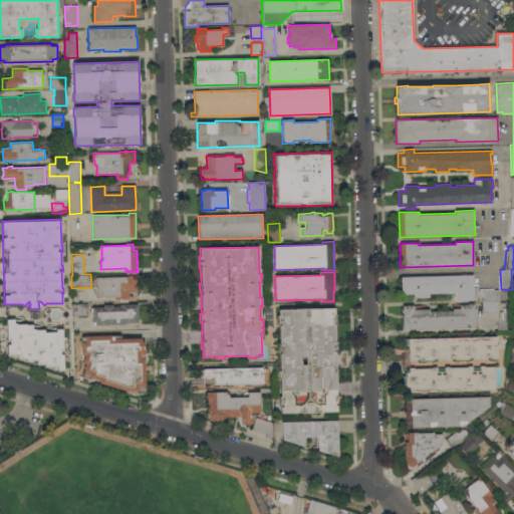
[(474,294),(474,299),(456,300),(454,297),(454,292),(429,293),(429,297),(417,297),(417,296),(416,296),(415,295),(414,294),(402,294),(401,277),(473,274),(473,287),(477,287),(477,294),(474,294)]
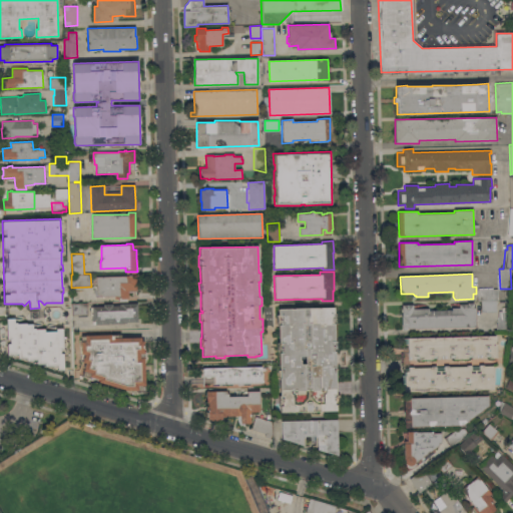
[(128,290),(128,299),(126,299),(126,301),(118,301),(118,299),(114,299),(114,296),(100,297),(100,295),(97,295),(97,285),(96,285),(96,277),(126,276),(126,275),(128,275),(131,275),(136,275),(136,290),(128,290)]
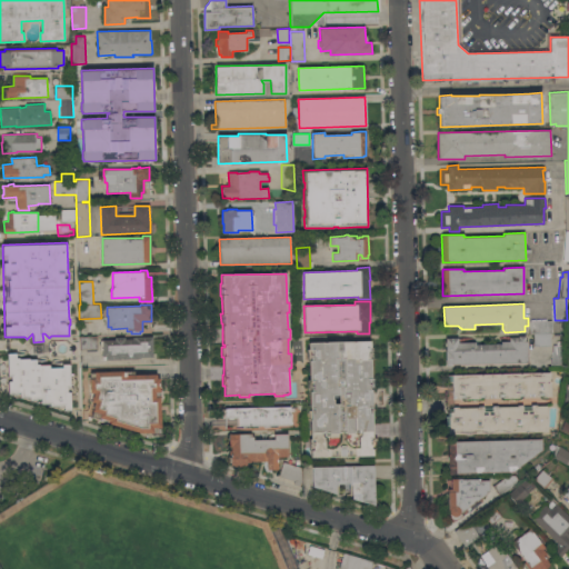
[(550,332),(550,346),(535,346),(533,333),(530,333),(530,321),(552,320),(552,332),(550,332)]
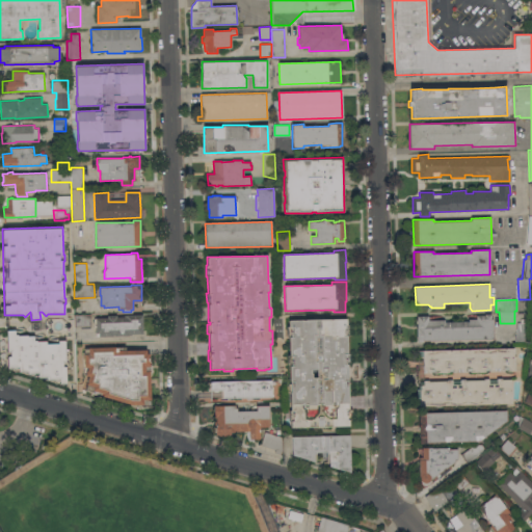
[(75,327),(74,314),(90,314),(90,326),(75,327)]
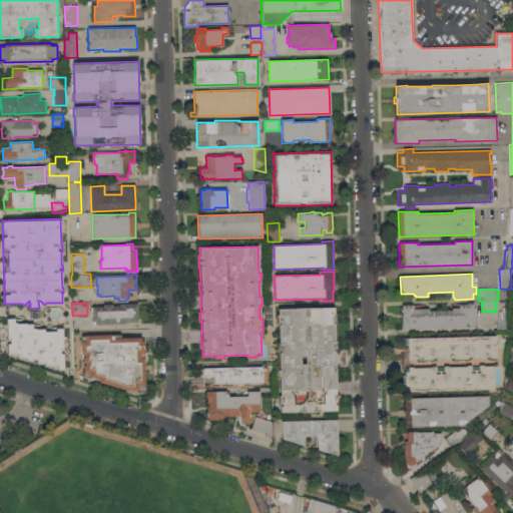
[(407,329),(402,330),(402,316),(402,305),(413,305),(413,309),(429,308),(429,311),(451,310),(451,308),(459,308),(459,305),(467,304),(467,303),(474,303),(474,308),(475,308),(476,327),(407,329)]
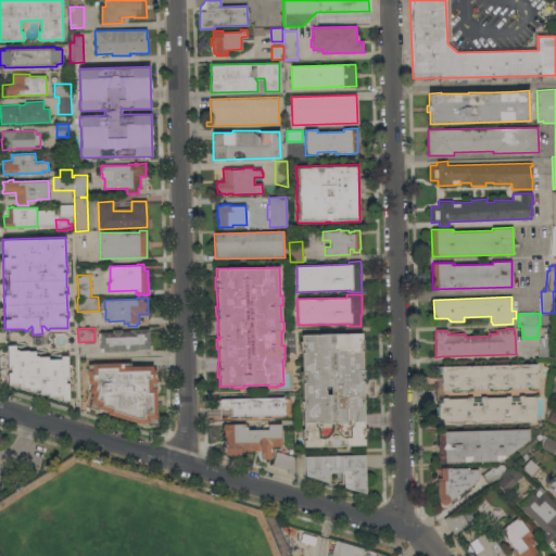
[(149,337),(149,349),(134,349),(135,351),(119,351),(119,350),(117,350),(117,352),(103,352),(100,352),(100,342),(99,342),(98,332),(112,332),(112,330),(122,330),(122,332),(130,332),(129,329),(149,329),(149,337)]
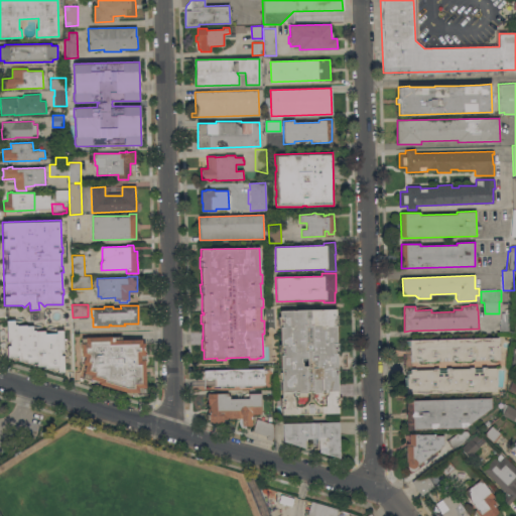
[(339,407),(339,413),(317,413),(317,415),(313,415),(313,413),(308,413),(308,415),(304,415),(304,413),(282,414),(282,408),(280,408),(280,398),(282,398),(282,380),(279,380),(279,372),(281,372),(281,355),(283,355),(283,353),(279,353),(279,344),(281,344),(280,327),(278,327),(278,316),(280,316),(280,310),(336,309),(337,314),(338,314),(338,325),(337,325),(337,343),(339,343),(339,351),(336,351),(336,353),(337,353),(338,371),(339,371),(340,378),(338,378),(338,390),(339,390),(339,396),(340,396),(340,406),(339,407)]
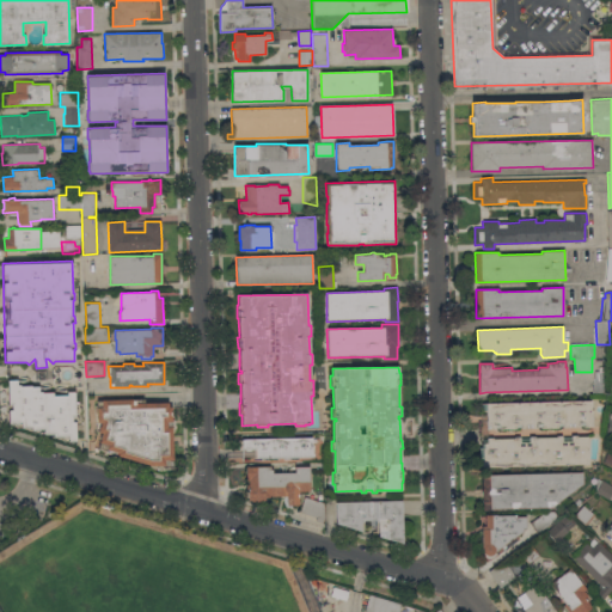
[(611,387),(611,386),(606,386),(605,396),(592,395),(594,371),(598,371),(598,367),(604,367),(604,371),(607,371),(607,377),(611,378),(611,387)]
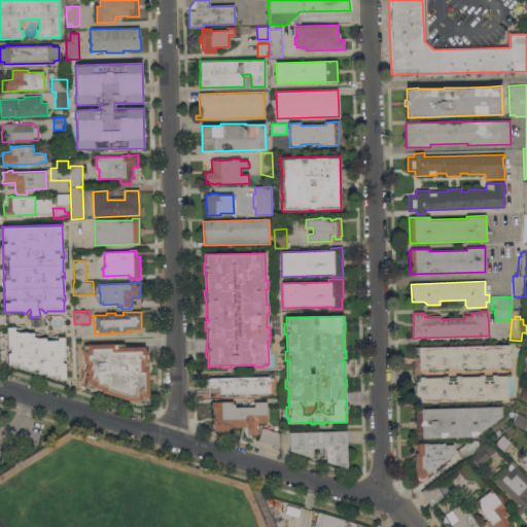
[(60,379),(60,374),(55,374),(55,376),(46,377),(46,373),(33,374),(33,371),(27,371),(27,367),(13,367),(13,364),(7,364),(6,326),(14,325),(14,330),(16,330),(16,331),(27,331),(33,331),(33,337),(36,337),(36,338),(45,337),(45,340),(58,339),(58,337),(64,337),(65,357),(62,357),(62,362),(65,362),(66,379),(60,379)]
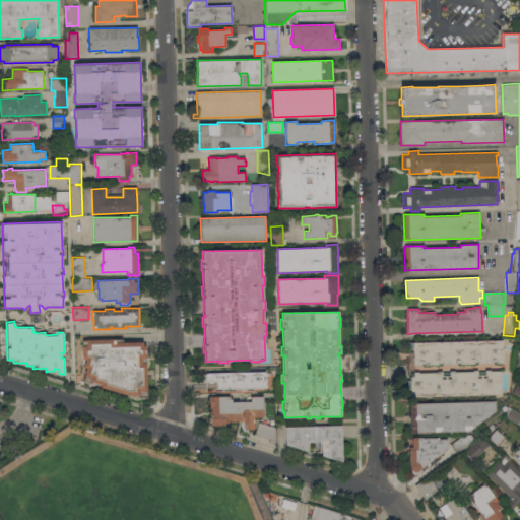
[(146,366),(147,397),(139,397),(138,398),(128,395),(129,395),(102,387),(89,384),(90,382),(83,381),(85,376),(84,375),(86,367),(83,367),(85,359),(82,358),(81,345),(86,344),(86,338),(112,338),(112,341),(143,341),(143,344),(145,344),(146,352),(147,352),(147,366),(146,366)]
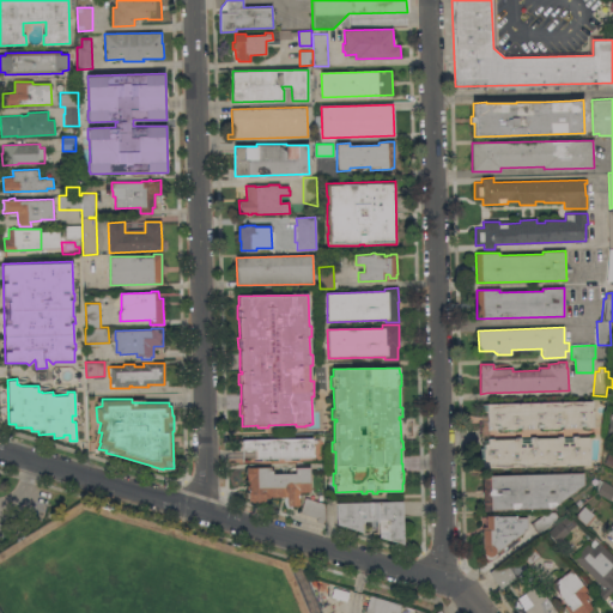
[(593,411),(593,426),(584,426),(581,426),(563,428),(563,426),(559,426),(559,428),(542,428),(539,428),(539,429),(521,429),(521,428),(516,428),(516,429),(499,429),(499,428),(496,429),(496,430),(487,430),(487,411),(483,411),(483,404),(593,401),(593,408),(594,408),(594,411),(593,411)]
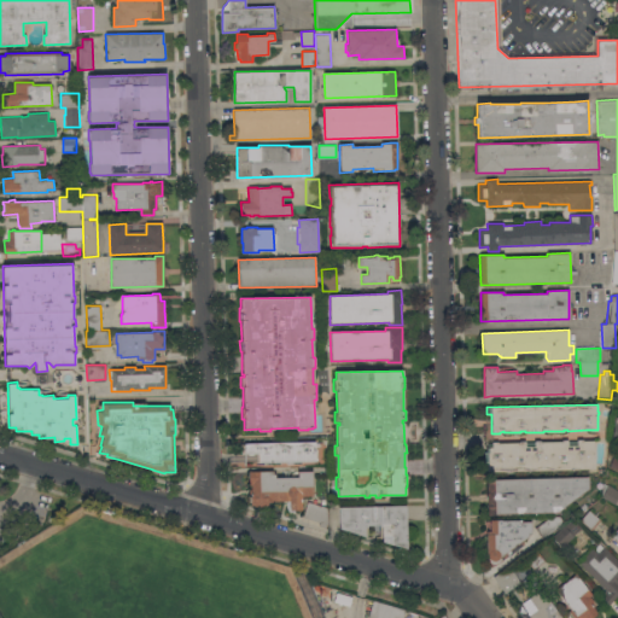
[(594,456),(594,468),(488,471),(487,452),(488,452),(488,443),(491,443),(491,442),(497,442),(497,443),(519,442),(519,441),(525,441),(525,442),(534,442),(534,441),(540,441),(540,442),(561,441),(561,439),(567,439),(567,441),(576,441),(576,439),(582,439),(582,441),(593,441),(594,449),(595,456),(594,456)]
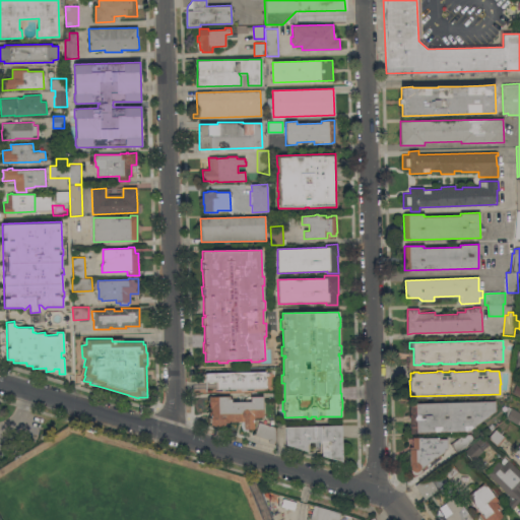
[(246,388),(247,390),(243,390),(243,388),(217,389),(217,381),(214,381),(212,382),(209,382),(208,381),(205,381),(205,373),(265,371),(265,377),(267,377),(267,388),(246,388)]
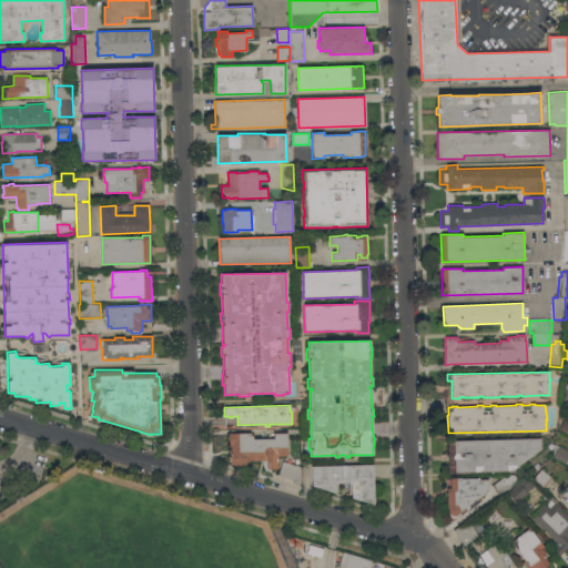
[(287,455),(277,455),(277,468),(266,468),(266,460),(246,460),(246,465),(233,465),(233,464),(231,464),(231,445),(229,445),(229,433),(251,433),(251,435),(253,435),(253,438),(274,438),(274,433),(287,433),(287,455)]
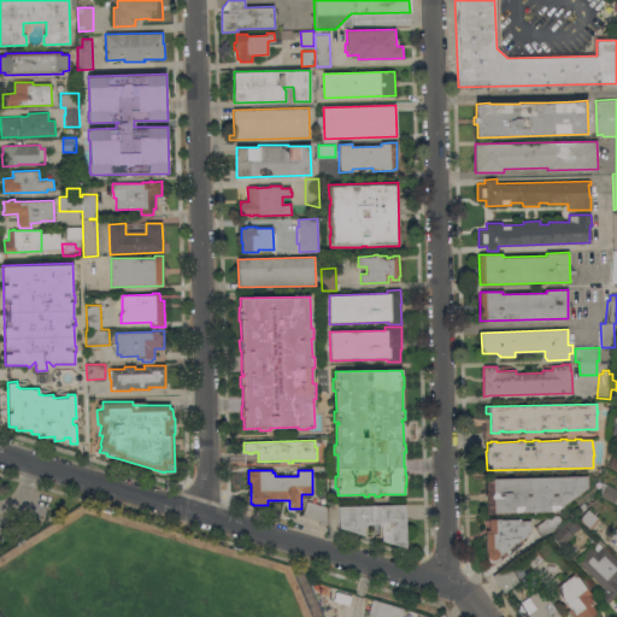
[(563,506),(563,507),(560,507),(556,511),(486,512),(486,479),(587,475),(587,488),(563,506)]
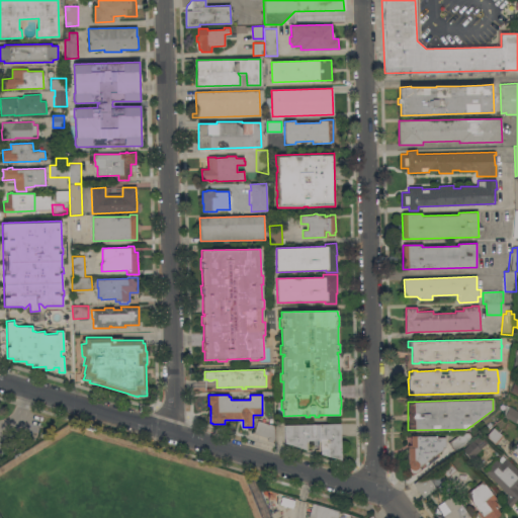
[(517,417),(515,422),(506,416),(505,416),(507,405),(509,407),(510,406),(517,411),(517,417)]
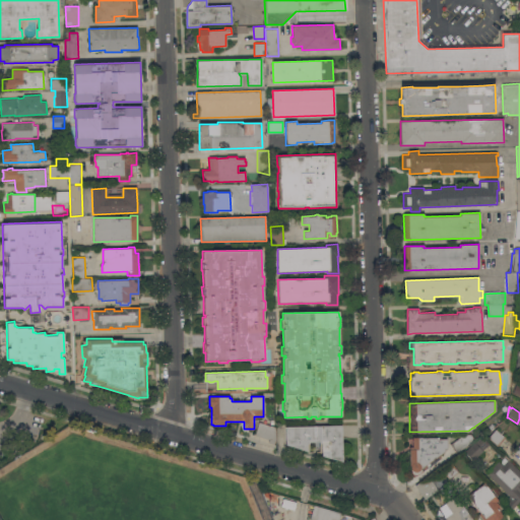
[(274,444),(268,442),(269,440),(255,435),(259,421),(275,427),(276,438),(274,444)]
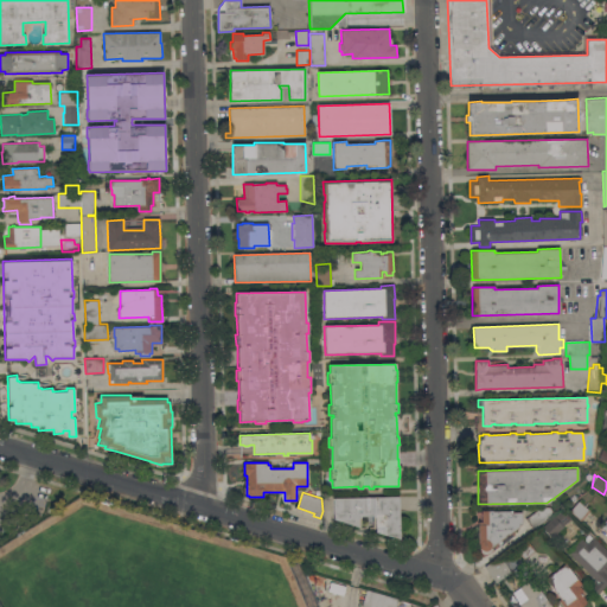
[(376,531),(375,517),(372,517),(372,516),(360,516),(360,518),(358,518),(358,526),(334,518),(333,498),(398,496),(400,538),(376,531)]
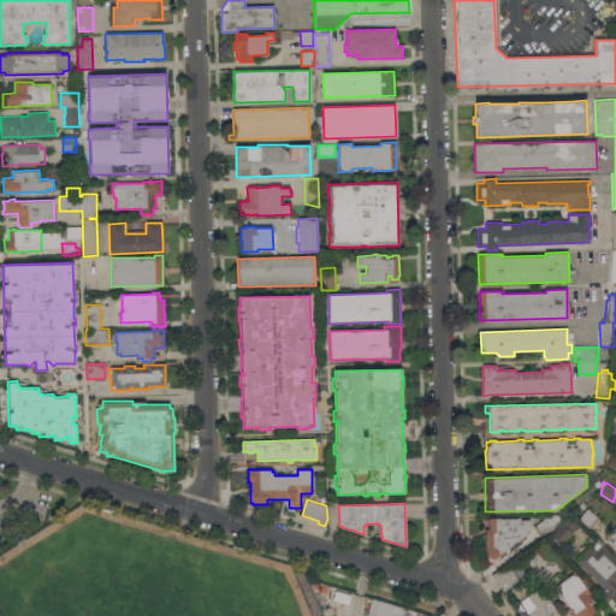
[(590,528),(578,519),(587,508),(598,517),(590,528)]
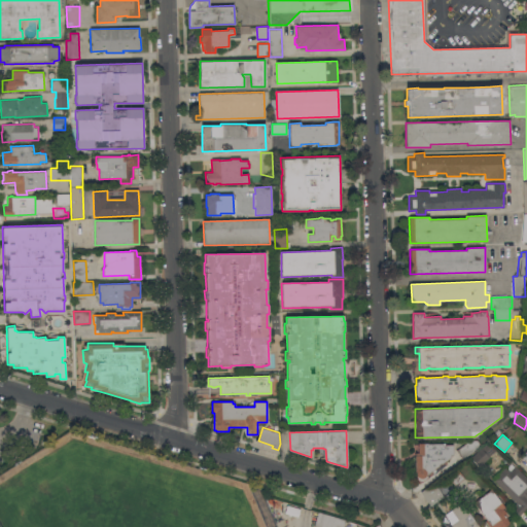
[(463,459),(456,450),(475,436),(482,446),(463,459)]
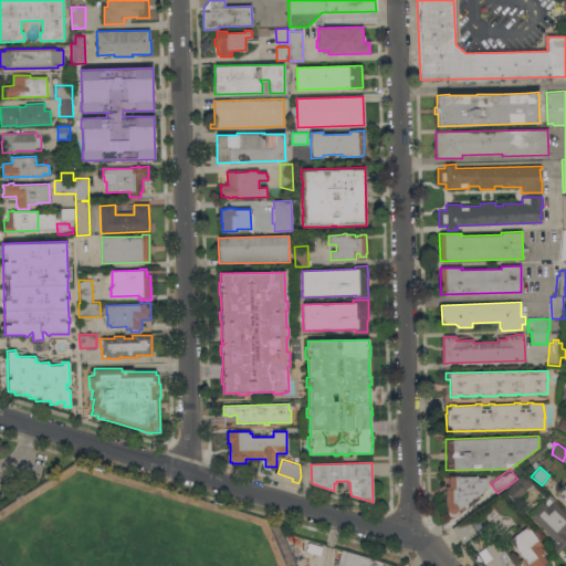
[(484,489),(484,491),(467,503),(468,505),(465,507),(463,505),(458,509),(460,513),(449,520),(448,516),(448,512),(447,511),(447,509),(447,507),(446,507),(444,489),(446,489),(446,486),(447,486),(447,480),(449,479),(449,475),(459,475),(459,477),(478,475),(478,478),(486,478),(486,488),(484,489)]
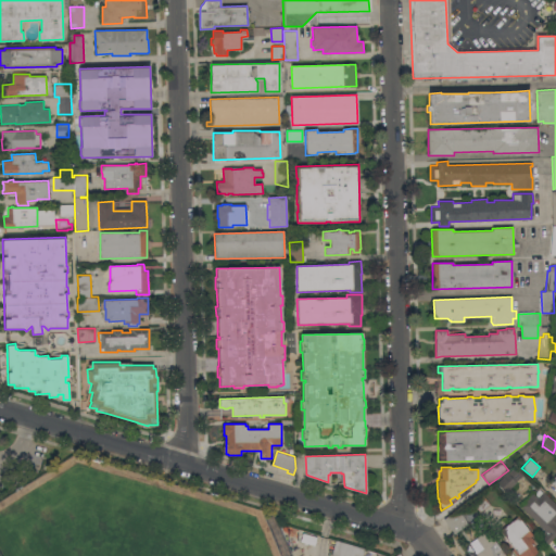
[(516,481),(508,474),(515,468),(522,476),(516,481)]
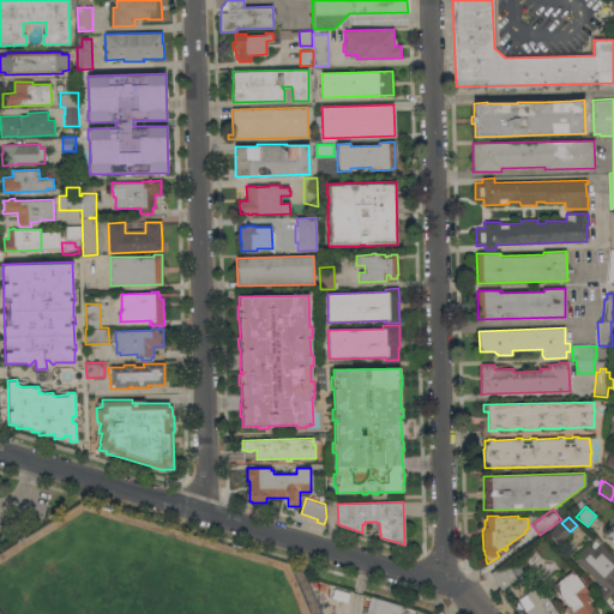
[(557,543),(548,533),(560,522),(569,533),(557,543)]
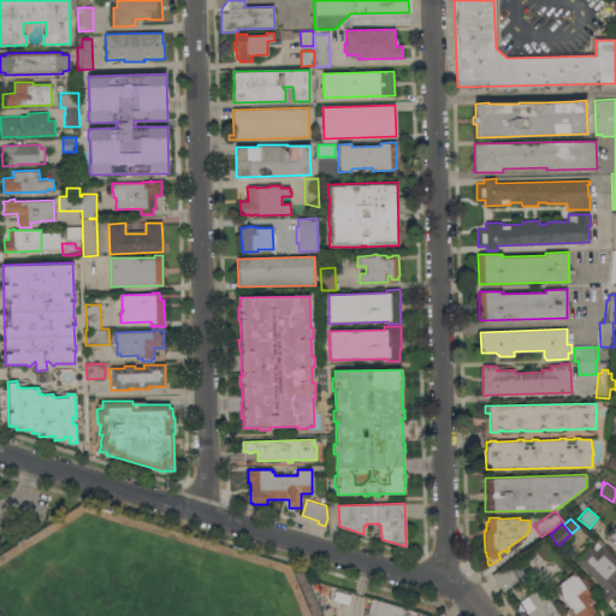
[(615,578),(614,580),(615,581),(615,593),(608,602),(600,594),(605,588),(575,560),(590,545),(596,550),(600,544),(615,558),(615,578)]
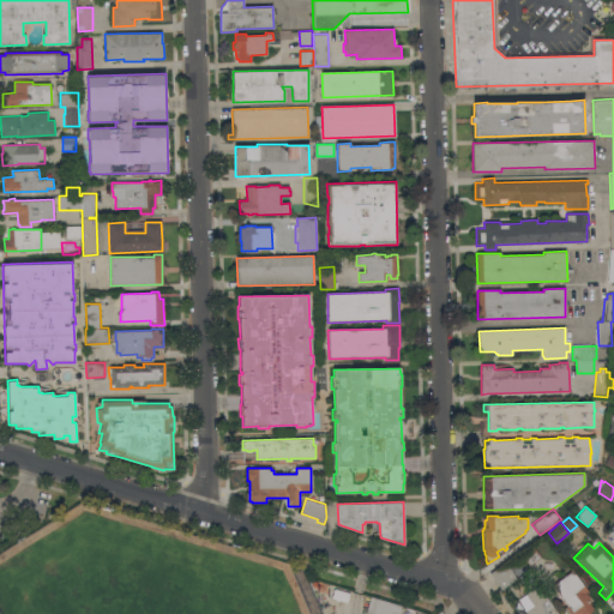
[(530,565),(522,553),(533,545),(541,557),(530,565)]
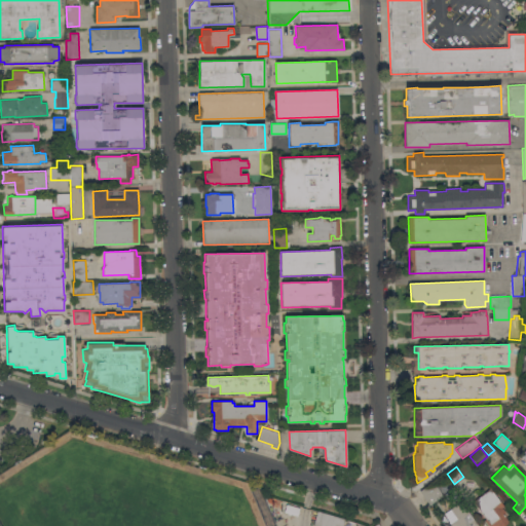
[(428,504),(419,491),(433,481),(442,495),(428,504)]
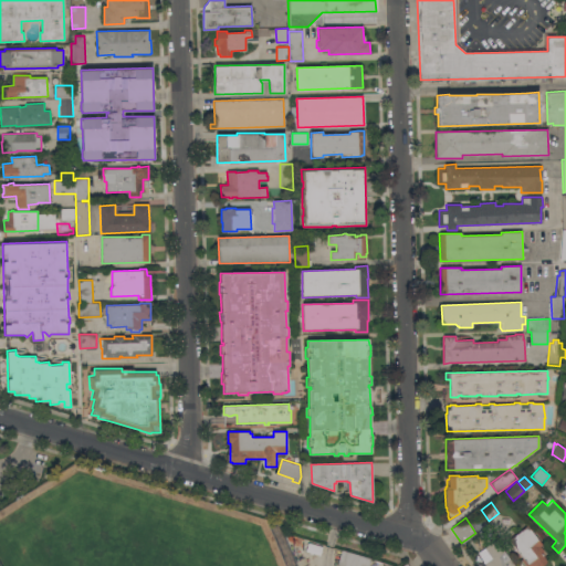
[(541,565),(525,565),(521,559),(523,557),(509,540),(527,525),(542,545),(540,546),(544,551),(542,553),(547,562),(541,565)]
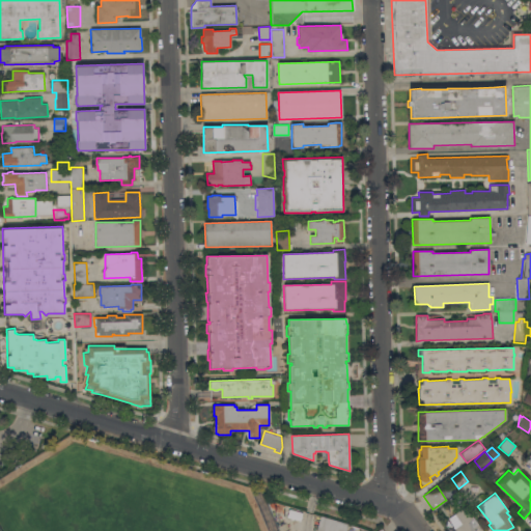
[(282,511),(271,508),(273,503),(284,506),(282,511)]
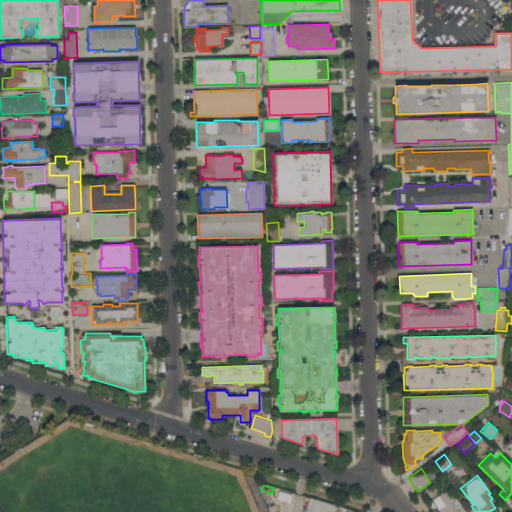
[(432,511),(428,506),(429,505),(431,500),(438,510),(445,505),(438,495),(449,488),(466,511),(432,511)]
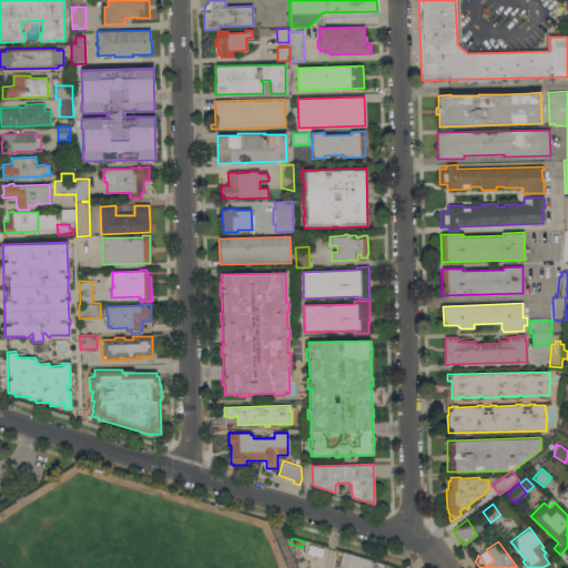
[(369,567),(342,567),(338,567),(343,551),(373,560),(369,567)]
